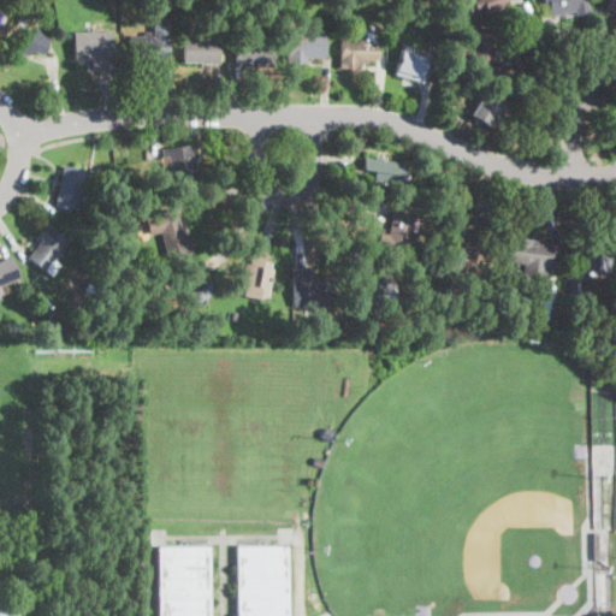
[(504,0),(495,4),(498,11),(486,16),(483,7),(475,10),(471,0),(504,0)]
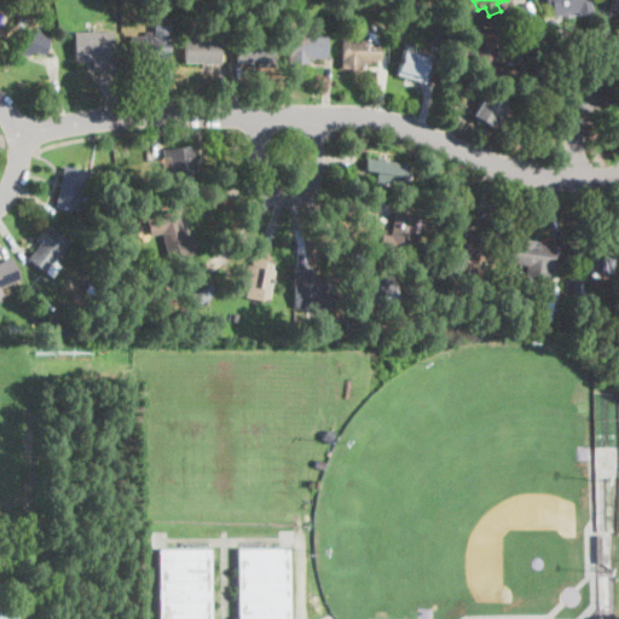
[(588,0),(591,12),(578,15),(577,11),(554,16),(551,5),(547,6),(545,0),(588,0)]
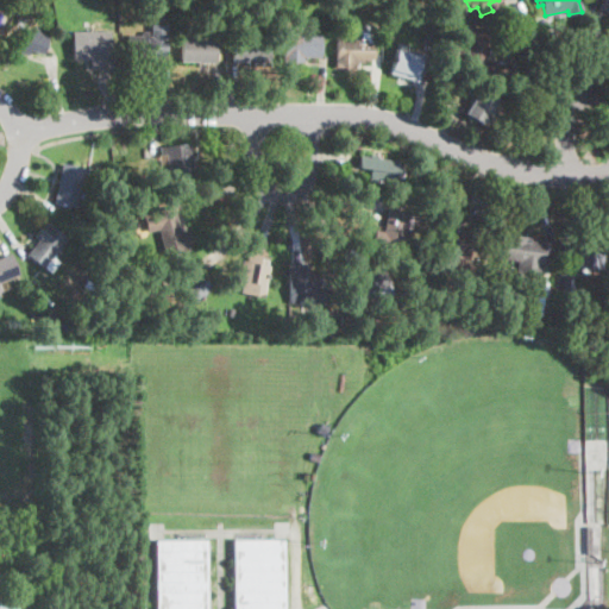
[(608,0),(608,12),(597,8),(600,0),(608,0)]
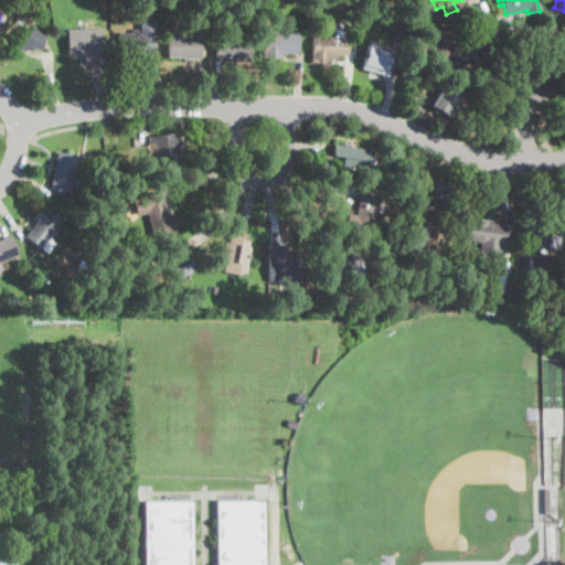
[(297,25),(297,33),(298,33),(298,53),(281,52),(281,57),(263,57),(263,33),(274,33),(274,29),(281,29),(281,33),(287,33),(287,25),(297,25)]
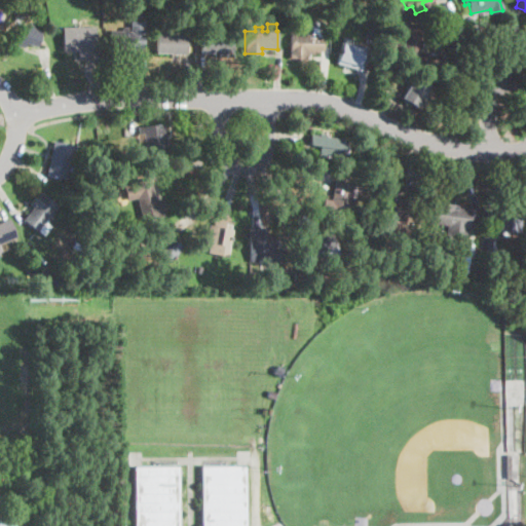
[(427,51),(425,63),(402,60),(407,24),(418,26),(418,30),(424,30),(421,50),(427,51)]
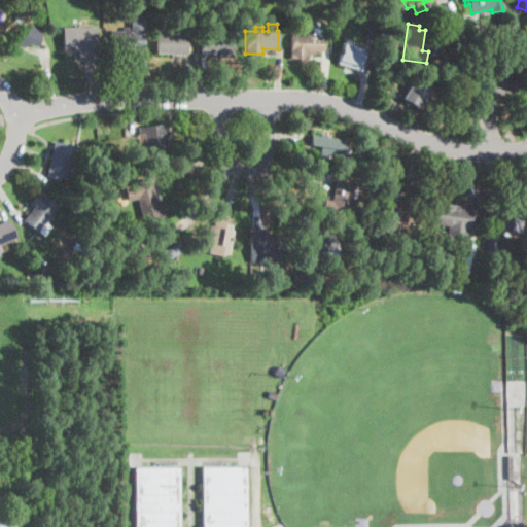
[(39,41),(37,47),(26,44),(25,48),(14,45),(21,25),(42,31),(39,41)]
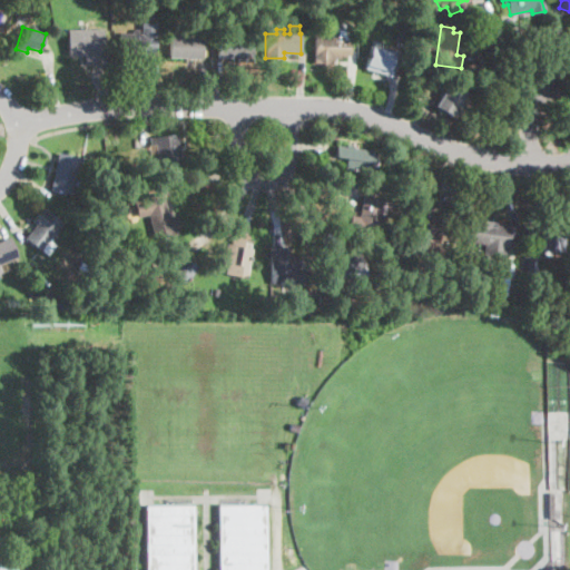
[(204,27),(203,48),(203,59),(169,58),(170,35),(195,35),(195,27),(204,27)]
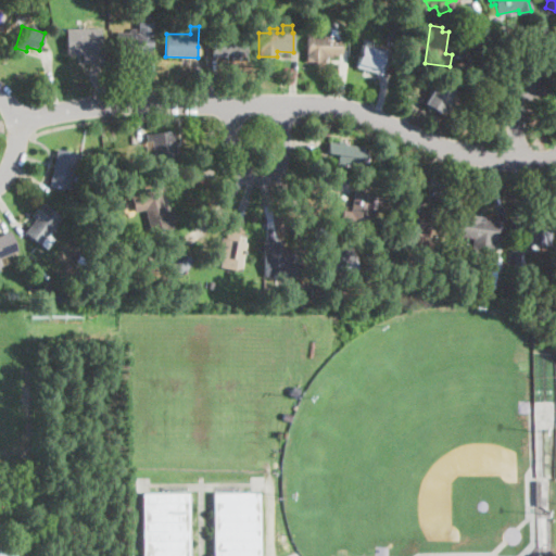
[(100,29),(100,45),(104,43),(104,63),(83,63),(83,53),(66,53),(66,28),(100,28),(100,29)]
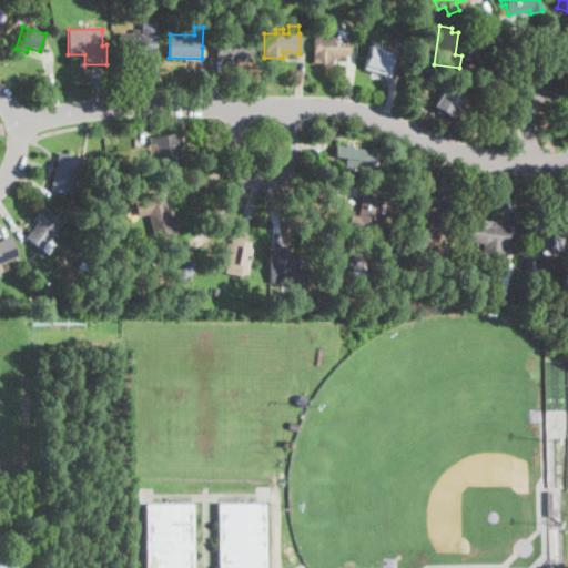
[(154,33),(154,51),(154,53),(141,53),(141,57),(119,57),(119,33),(133,33),(133,30),(139,30),(139,33),(154,33)]
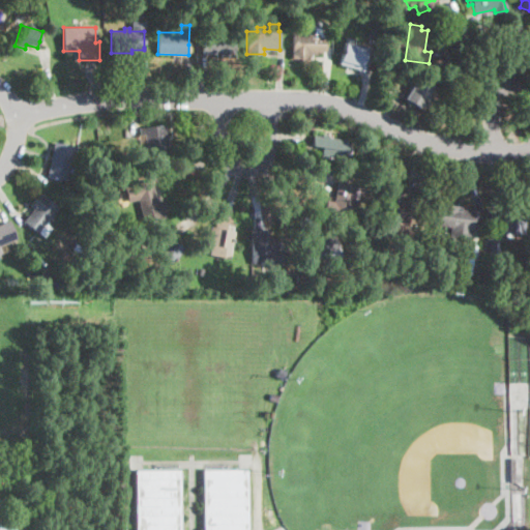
[(235,34),(234,57),(215,57),(215,55),(202,54),(203,33),(235,34)]
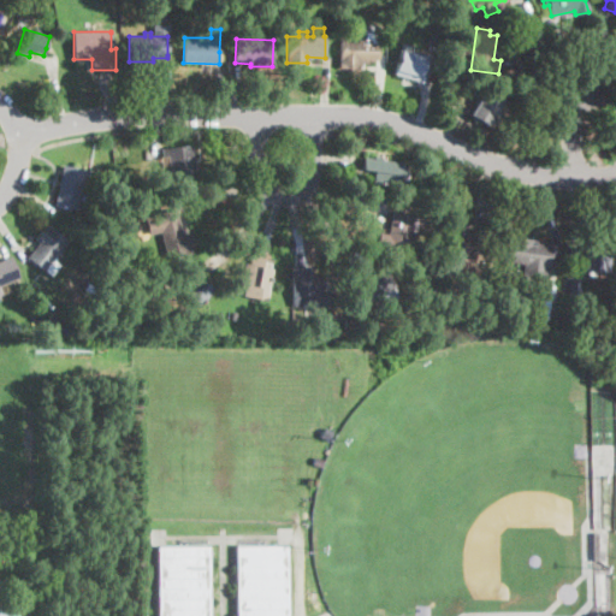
[(347,41),(357,42),(357,39),(372,40),(372,42),(379,42),(379,60),(367,60),(367,64),(360,64),(360,69),(339,67),(339,39),(347,39),(347,41)]
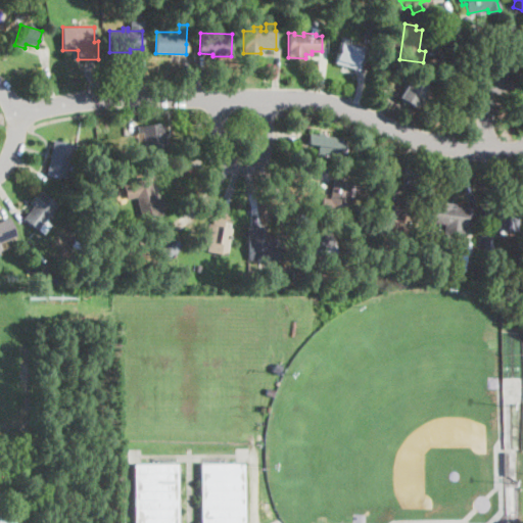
[(357,59),(354,68),(334,63),(339,42),(361,47),(357,59)]
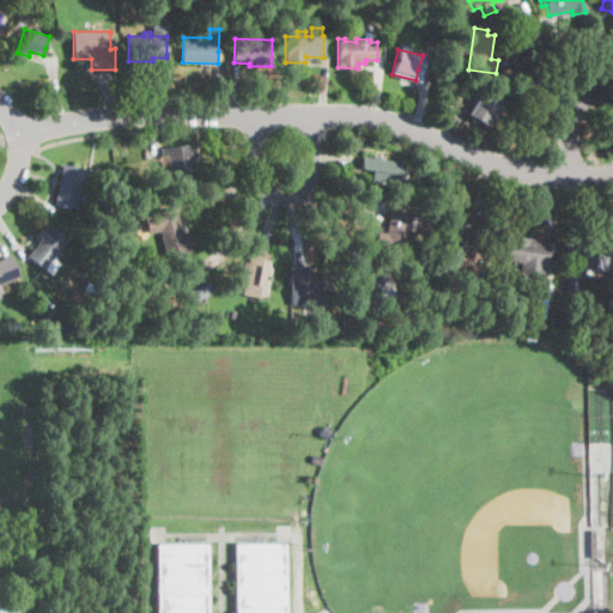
[(496,104),(484,125),(467,115),(469,110),(483,89),(499,98),(496,104)]
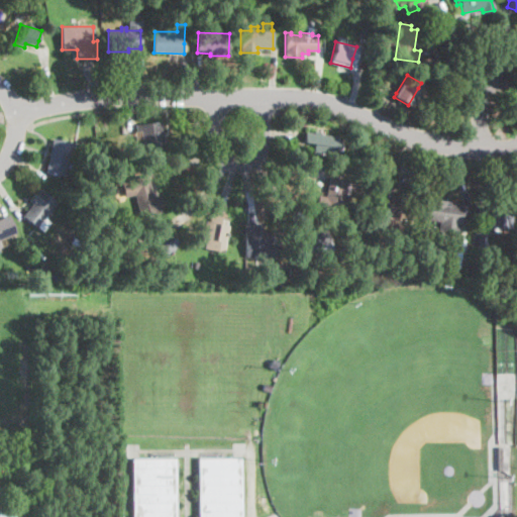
[(161,121),(163,133),(165,152),(144,156),(141,131),(137,131),(136,124),(161,121)]
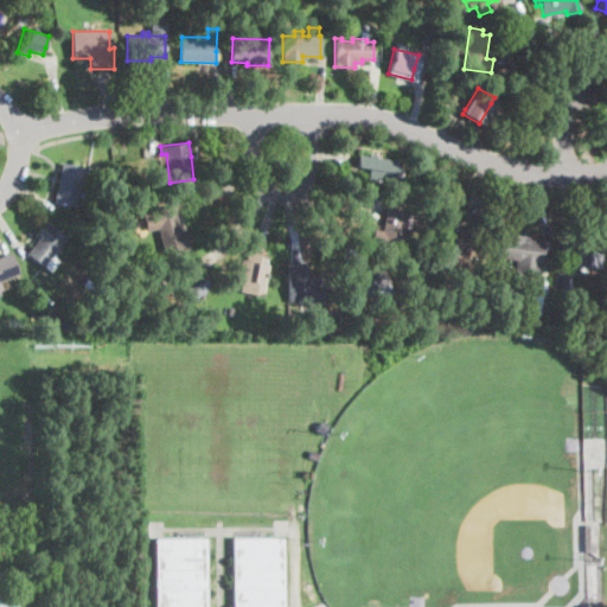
[(377,154),(377,158),(397,160),(395,185),(366,181),(368,171),(357,170),(358,154),(369,155),(369,153),(377,154)]
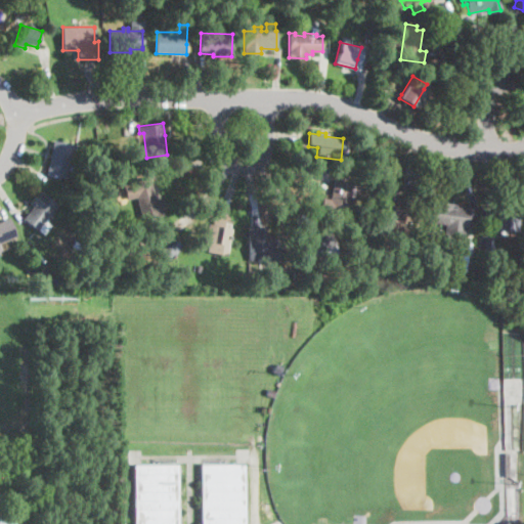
[(66,174),(66,178),(47,174),(54,140),(72,144),(66,174)]
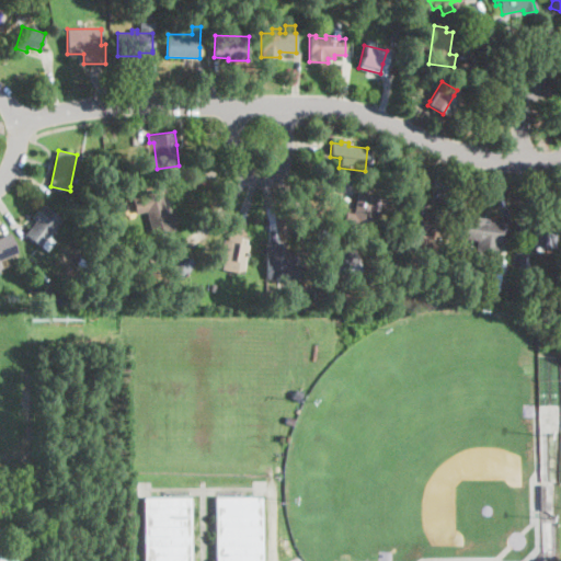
[(165,212),(165,214),(171,213),(175,230),(152,236),(141,194),(159,190),(165,212)]
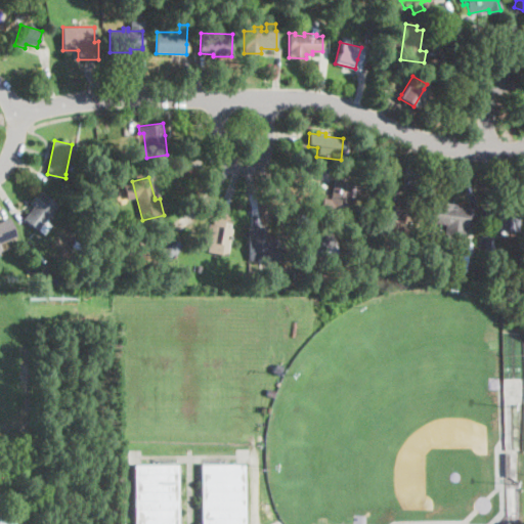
[(352,181),(349,193),(344,216),(319,210),(322,198),(330,199),(334,180),(340,181),(341,178),(352,181)]
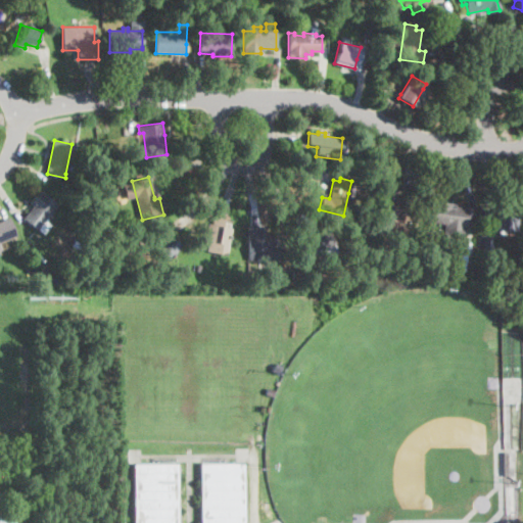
[(60,205),(50,220),(47,218),(45,221),(51,226),(44,235),(22,219),(33,206),(29,203),(39,189),(60,205)]
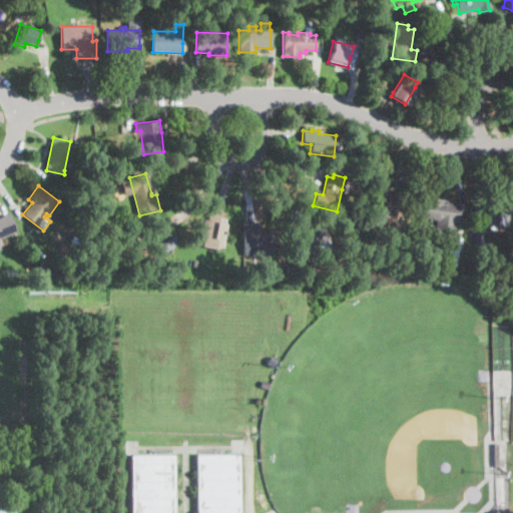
[(393,214),(373,214),(374,196),(393,197),(393,214)]
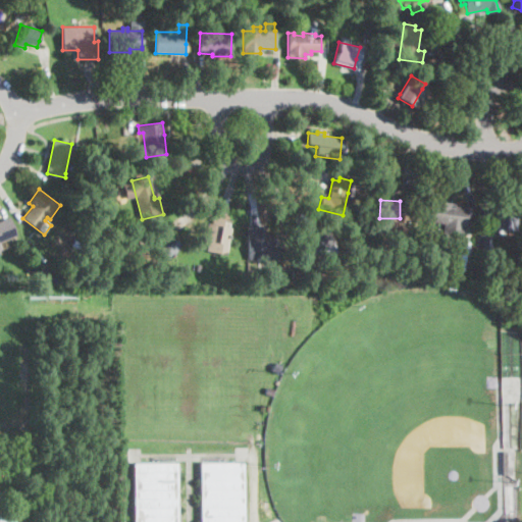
[(463,226),(462,226),(461,236),(447,235),(446,243),(438,242),(438,233),(442,233),(444,223),(430,221),(432,201),(455,203),(454,206),(465,207),(463,226)]
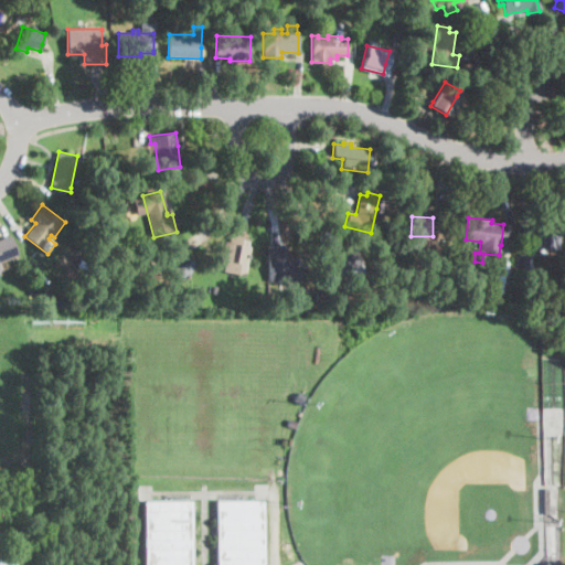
[(531,249),(531,230),(560,230),(560,249),(531,249)]
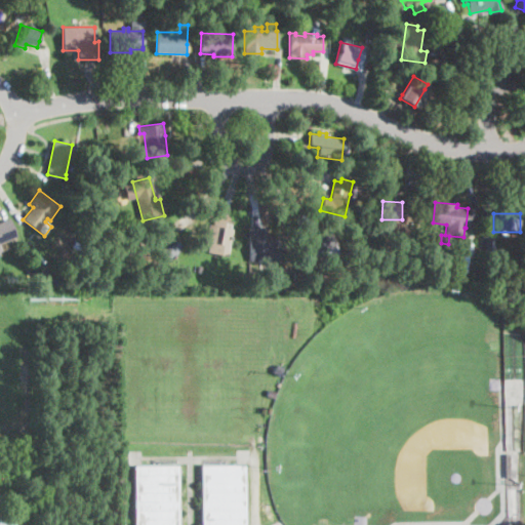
[(225,219),(223,228),(233,230),(228,256),(207,252),(211,232),(208,231),(208,230),(209,225),(212,225),(214,217),(225,219)]
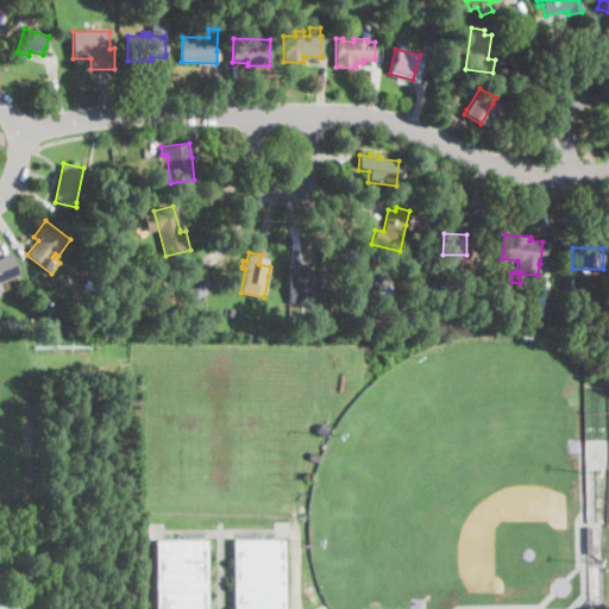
[(0,257),(8,255),(17,275),(0,280),(0,257)]
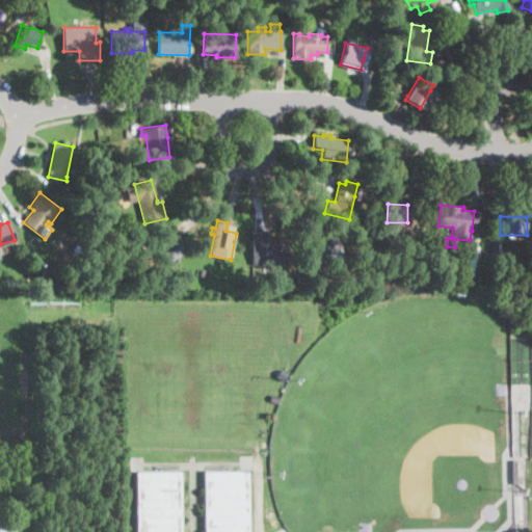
[(260,265),(253,266),(251,230),(270,229),(270,237),(283,238),(287,265),(260,265)]
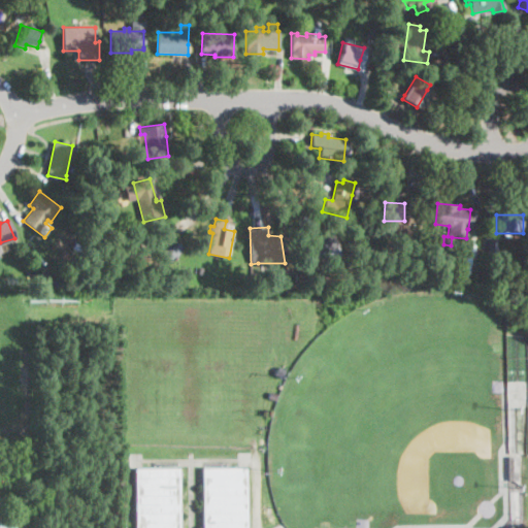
[(329,229),(339,246),(310,263),(298,241),(314,233),(316,237),(329,229)]
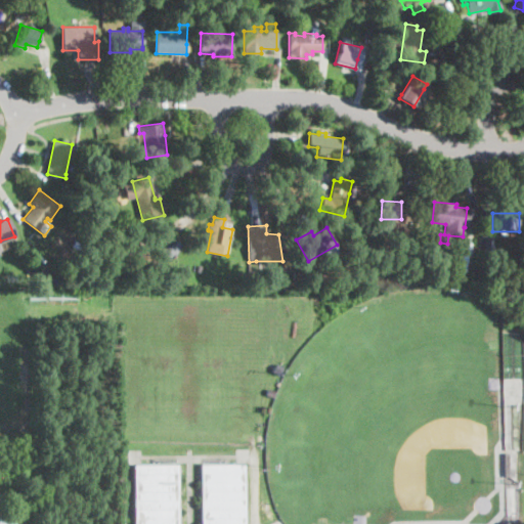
[(181,248),(168,261),(149,242),(162,229),(181,248)]
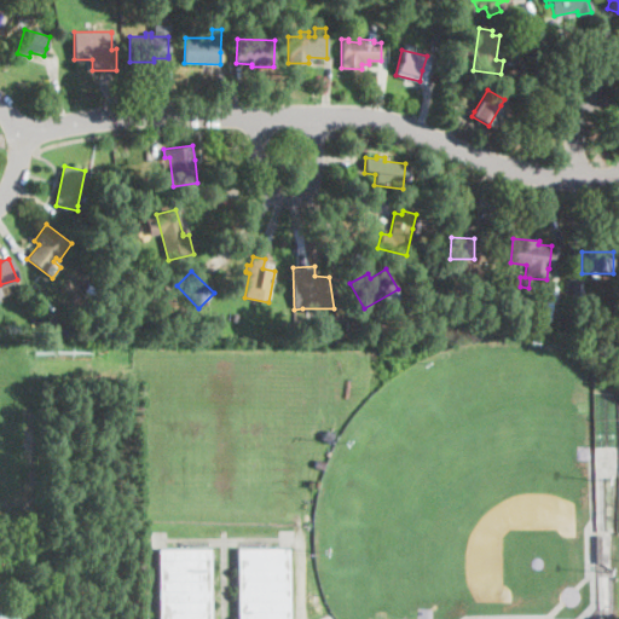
[(583,301),(572,301),(572,281),(583,281),(583,301)]
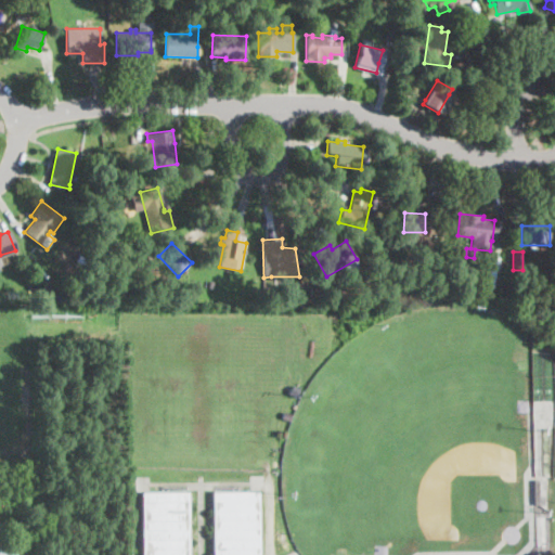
[(50,297),(49,299),(39,291),(47,283),(55,292),(50,297)]
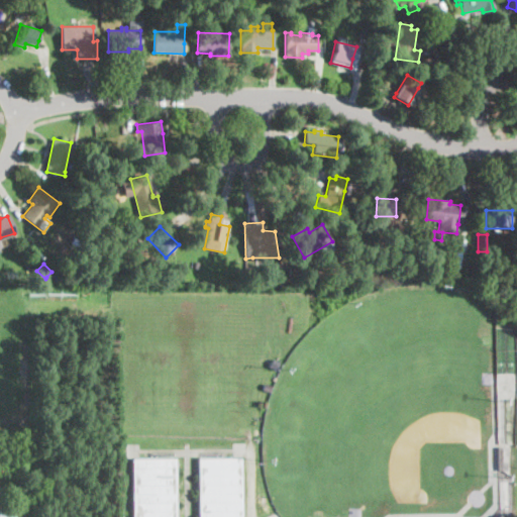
[(272,385),(270,391),(262,389),(264,383),(272,385)]
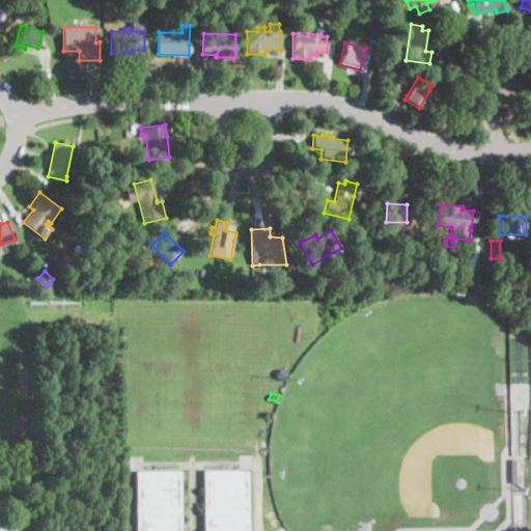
[(137,530),(137,472),(178,471),(178,530),(137,530)]
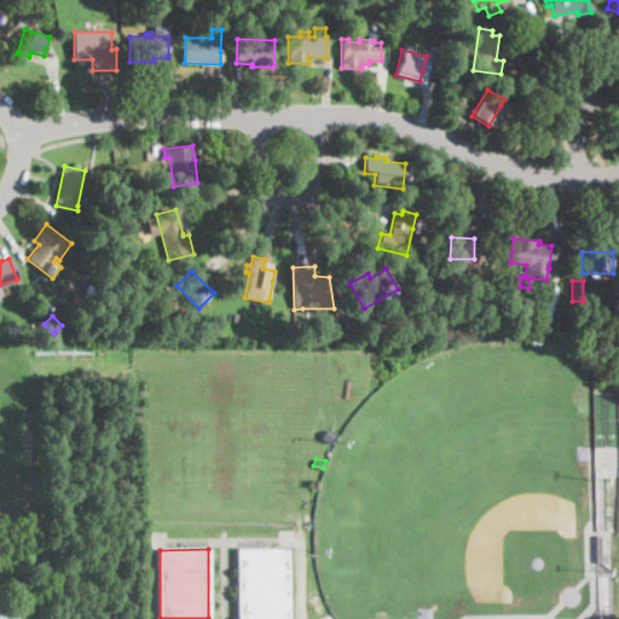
[(238,618),(238,549),(272,549),(288,549),(288,618),(238,618)]
